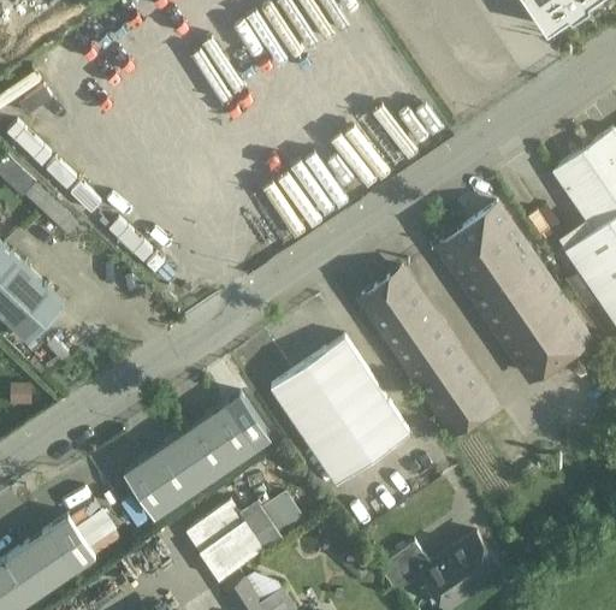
[(525,0),(548,34),(569,19),(573,22),(590,10),(588,5),(596,0),(525,0)]
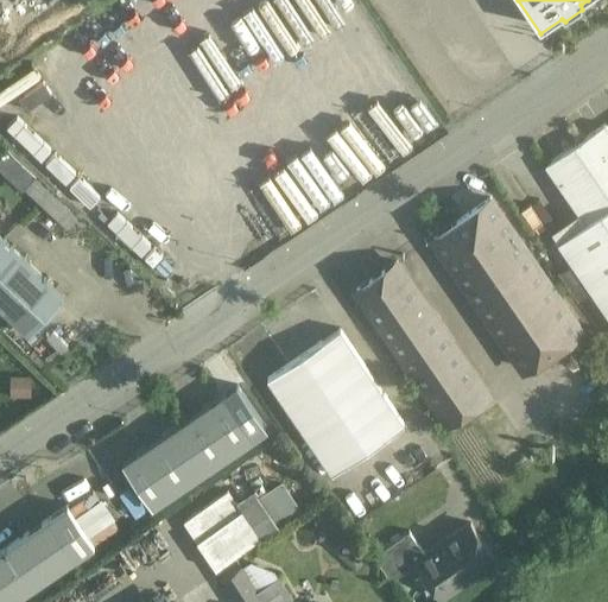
[(607,135),(605,131),(545,171),(586,229),(607,214),(607,135)]
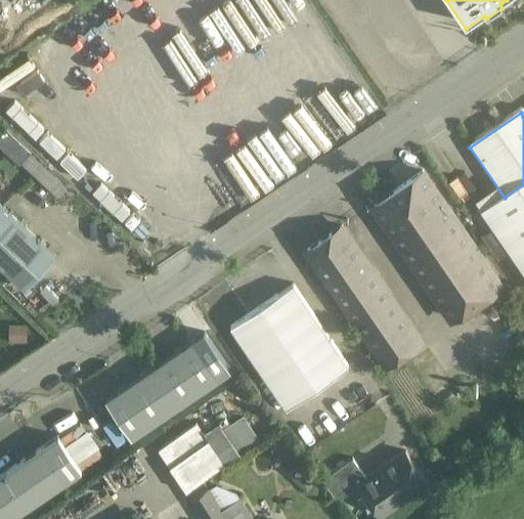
[(0,146),(56,199),(66,188),(5,133),(0,137),(0,146)]
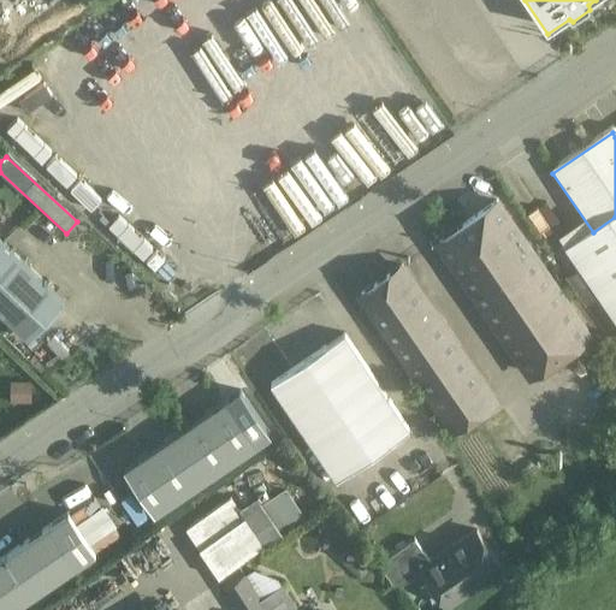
[(520,242),(497,207),(468,227),(491,261),(520,242)]
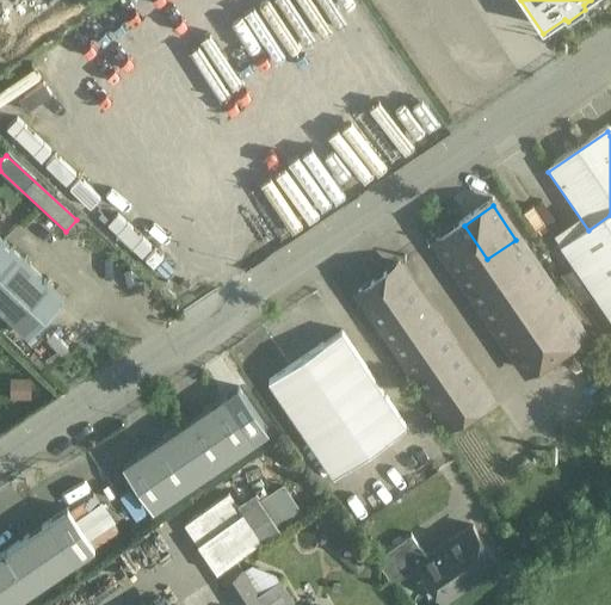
[(610,215),(588,230),(561,249),(610,322),(610,215)]
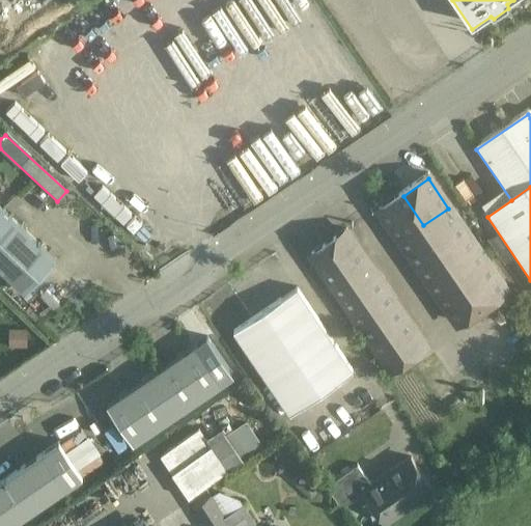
[(423,225),(403,196),(379,213),(399,243),(423,225)]
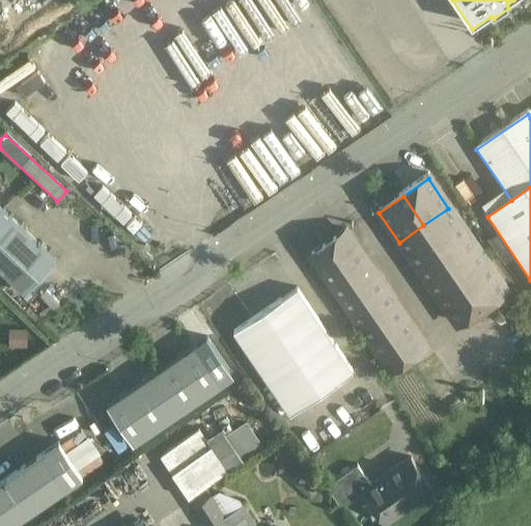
[(507,294),(448,209),(423,225),(399,243),(457,328),(507,294)]
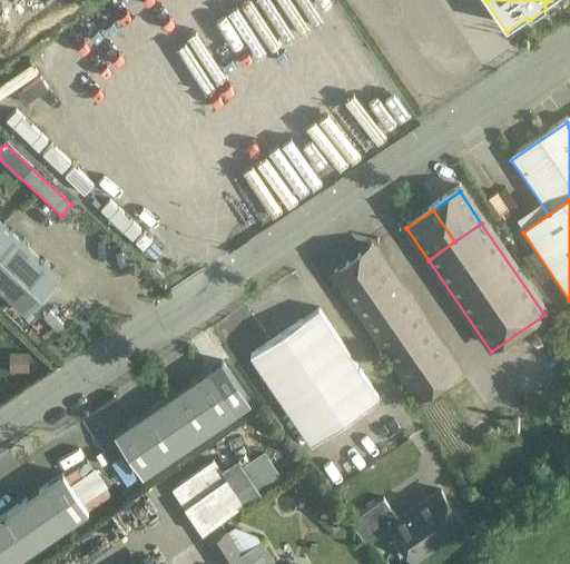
[(0,271),(22,249),(0,226),(0,271)]
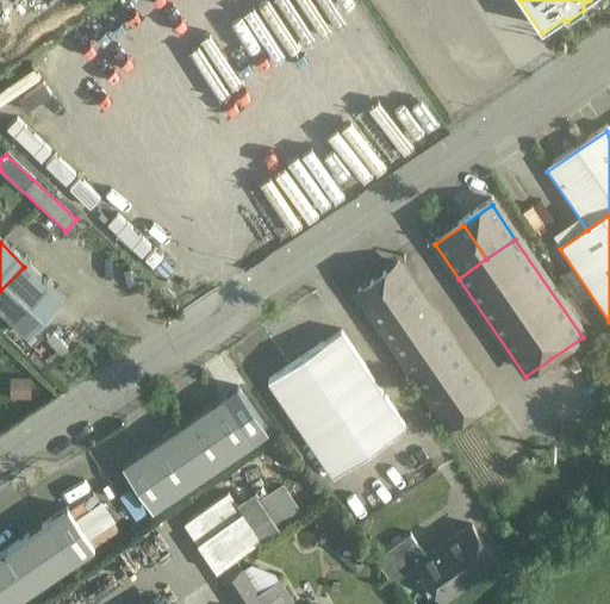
[(63,305),(24,267),(0,291),(0,312),(29,341),(63,305)]
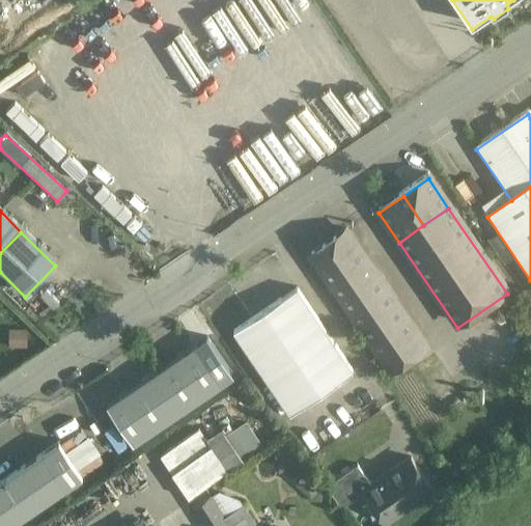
[(346,234),(311,259),(332,288),(367,265),(346,234)]
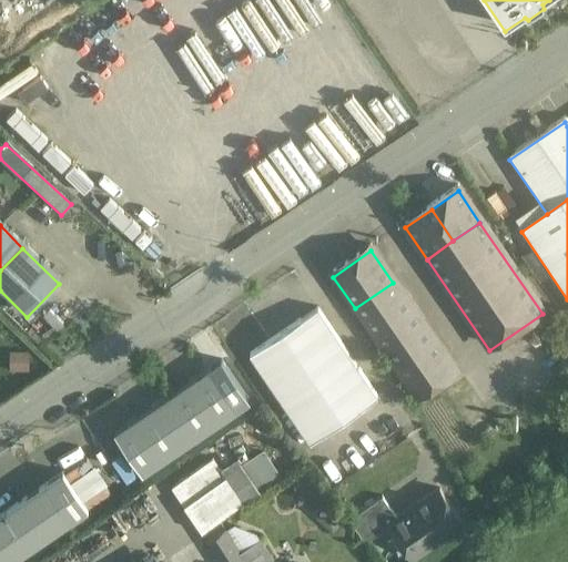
[(456,374),(393,283),(355,308),(418,400),(456,374)]
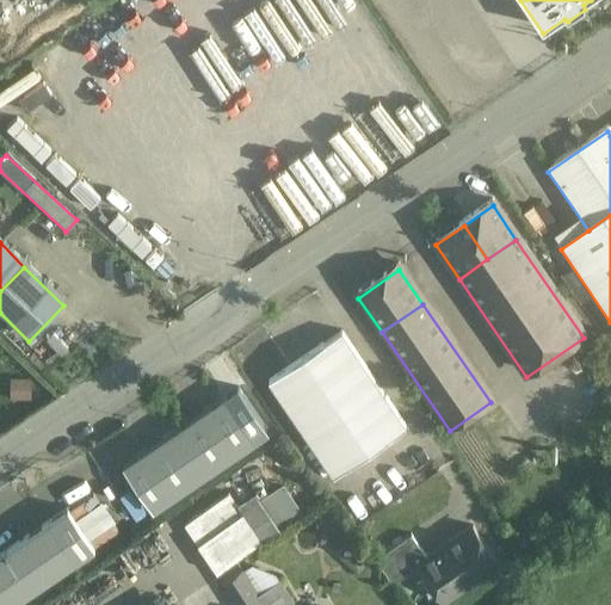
[(341,338),(269,387),(334,482),(406,433),(341,338)]
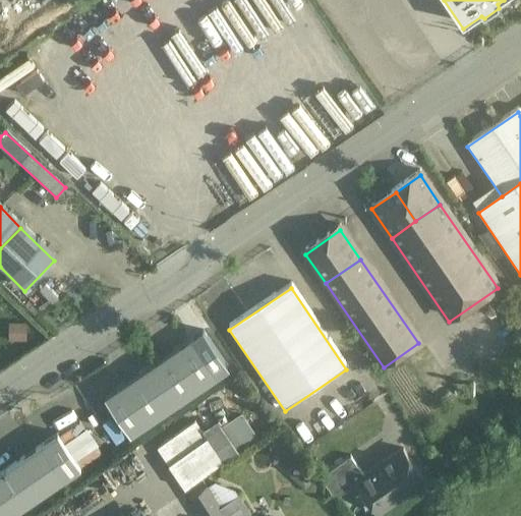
[(192,344),(105,403),(130,441),(218,382),(192,344)]
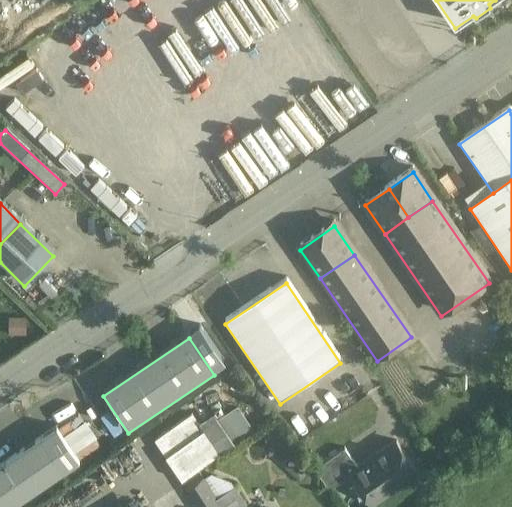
[(197,427),(192,419),(155,444),(181,484),(234,449),(233,447),(252,434),(236,409),(216,422),(213,417),(197,427)]
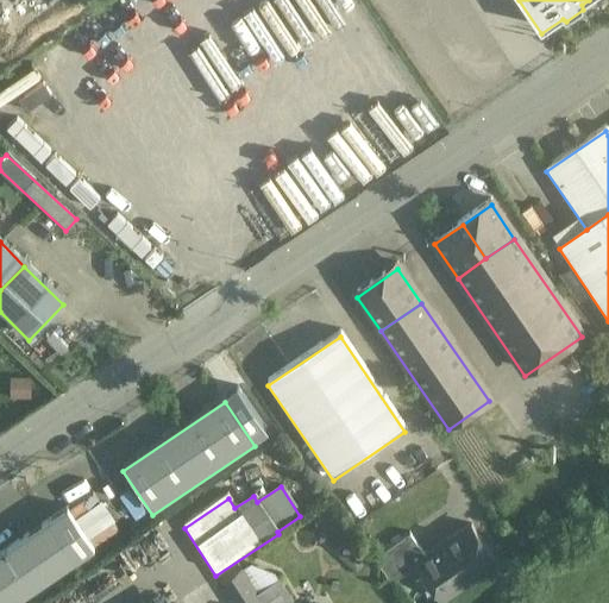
[(94,553),(68,514),(49,526),(76,565),(94,553)]
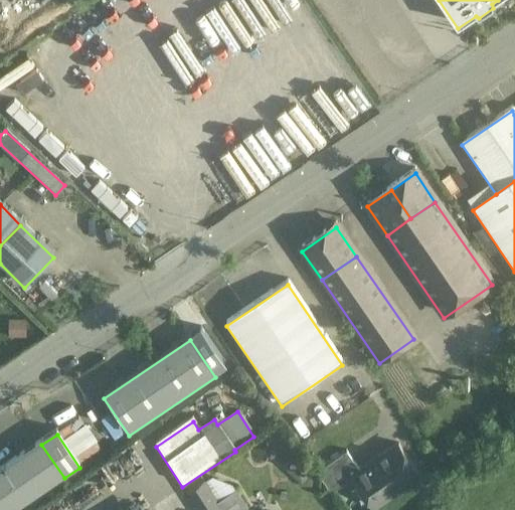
[(41,445),(5,470),(28,503),(64,478),(41,445)]
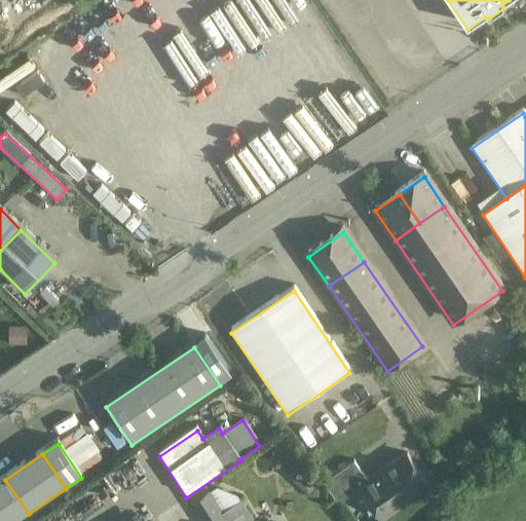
[(368,486),(360,491),(361,492),(380,520),(384,520),(428,489),(407,459),(368,486)]
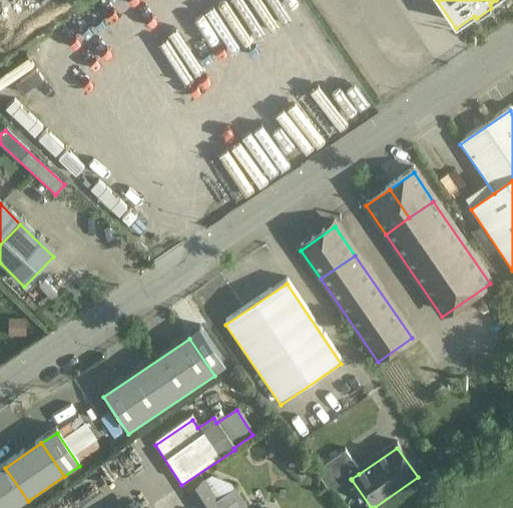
[(346,454),(316,475),(330,495),(352,480),(351,479),(359,474),(346,454)]
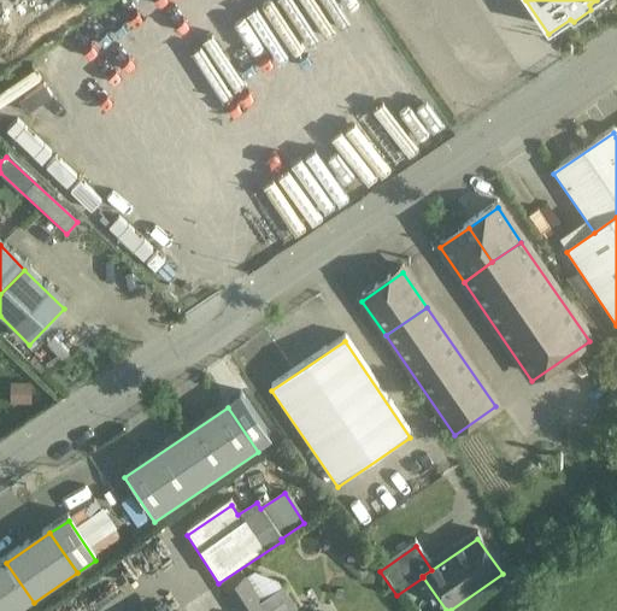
[(6,563),(0,567),(0,610),(22,610),(34,603),(6,563)]
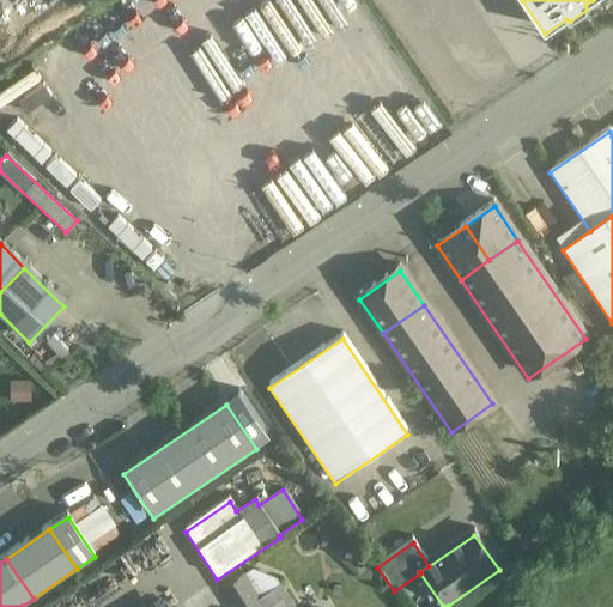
[(262,606),(260,602),(244,577),(224,590),(235,606),(262,606)]
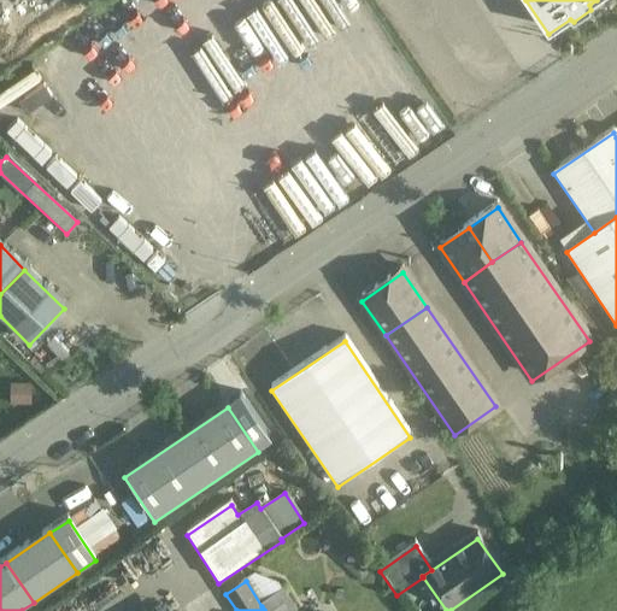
[(293,610),(282,593),(262,606),(264,610),(293,610)]
